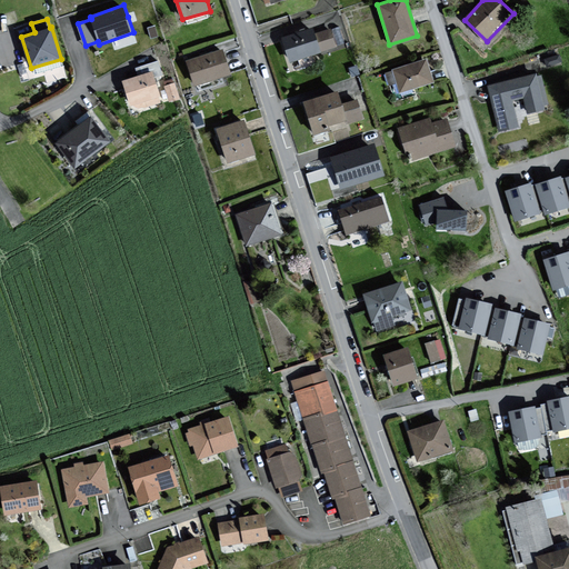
[(312,28),(283,38),(292,63),(338,48),(331,30),(316,36),(312,28)]
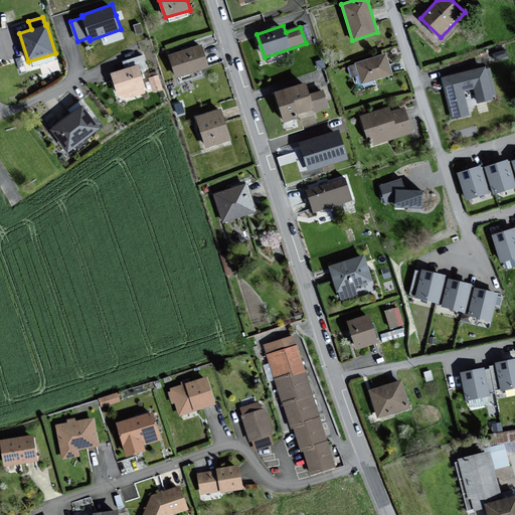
[(202,45),(170,55),(177,77),(209,67),(202,45)]
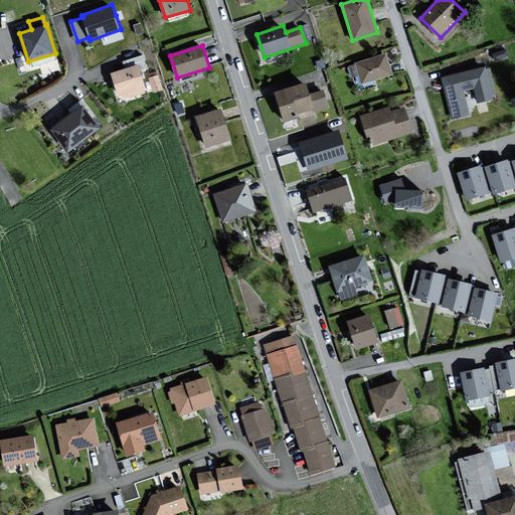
[(387,53),(357,61),(363,82),(393,74),(387,53)]
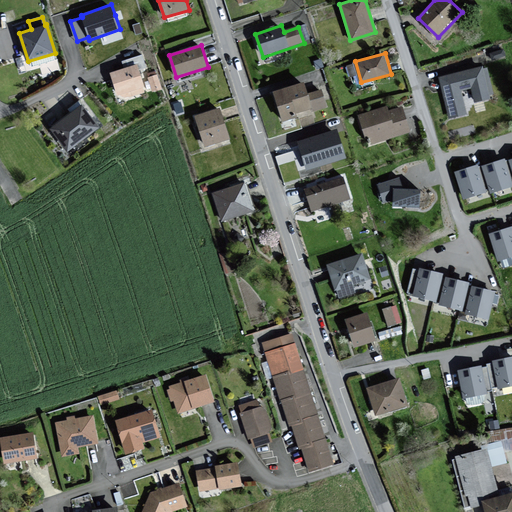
[(124,67),(109,72),(120,103),(146,95),(138,71),(148,68),(144,54),(122,61),(124,67)]
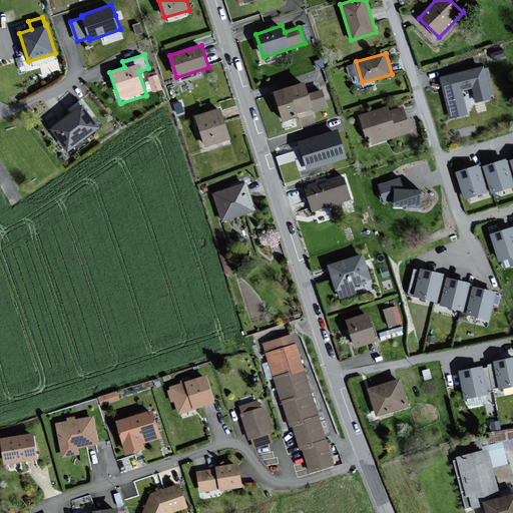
[(488,66),(440,78),(450,119),(468,114),(463,91),(474,89),(478,102),(496,98),(488,66)]
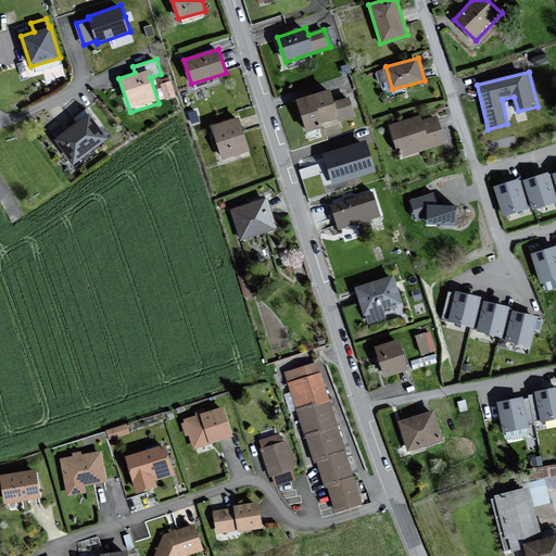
[(163,91),(165,91),(166,96),(175,93),(171,77),(160,79),(163,91)]
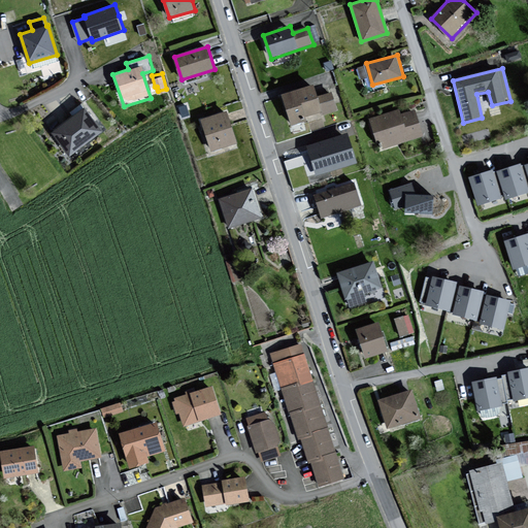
[(315,86),(284,95),(292,124),(305,120),(304,116),(324,109),(325,112),(336,109),(331,94),(318,98),(315,86)]
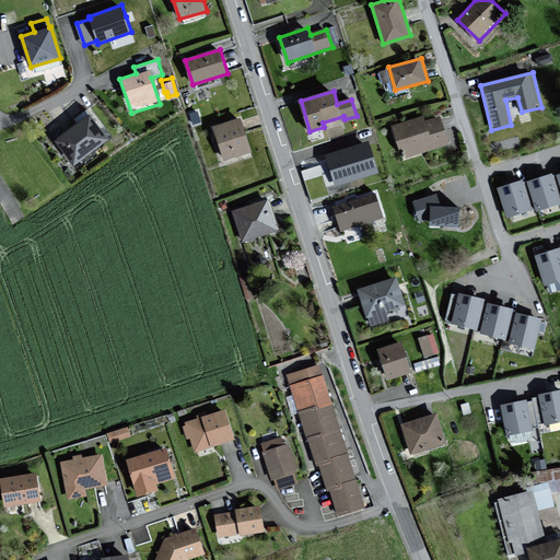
[(107,138),(90,116),(56,142),(74,164),(107,138)]
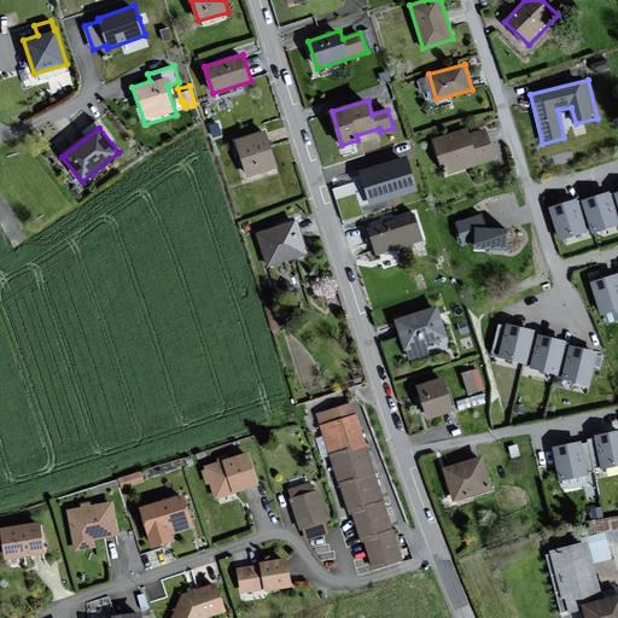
[(467,128),(433,138),(441,167),(448,165),(450,173),(495,161),(485,129),(468,134),(467,128)]
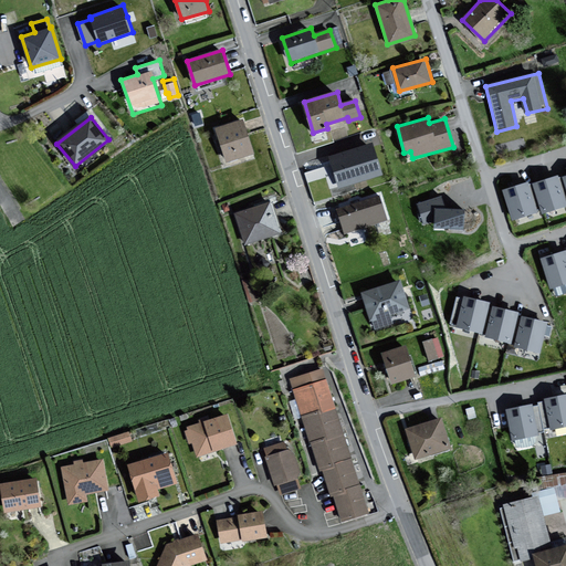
[(242,119),(217,128),(228,160),(252,153),(242,119)]
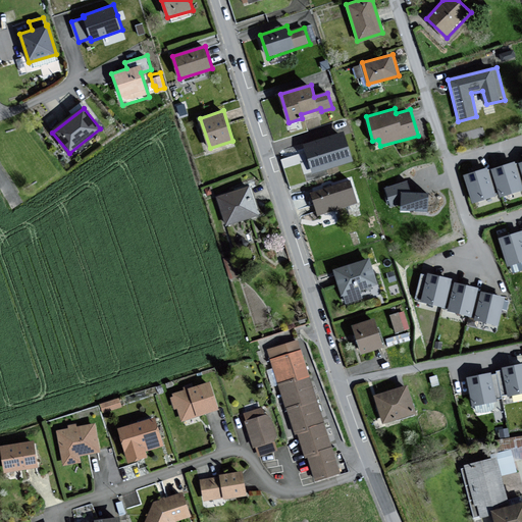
[(345,131),(303,143),(313,174),(354,161),(345,131)]
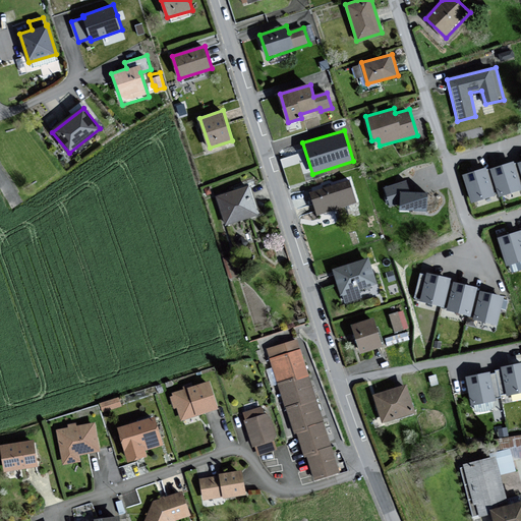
[(520,188),(520,185),(514,162),(491,169),(500,195),(520,188)]
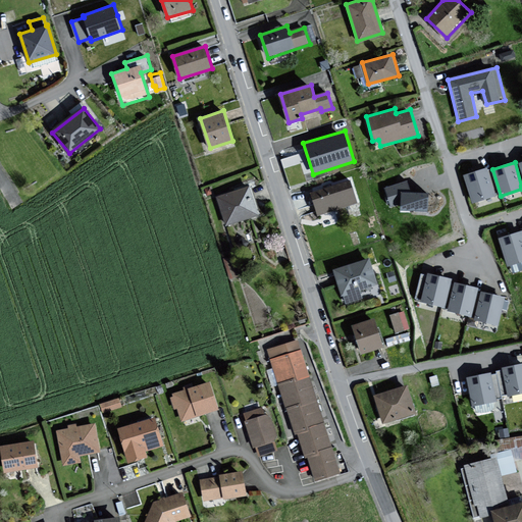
[(496,196),(487,168),(465,175),(473,202),(496,196)]
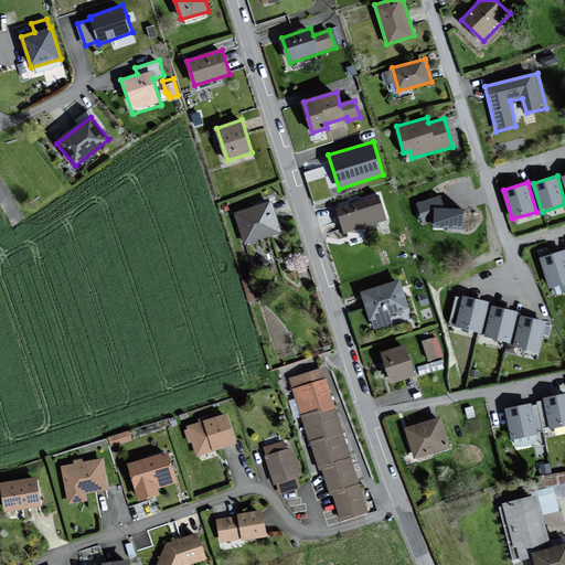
[(443,195),(417,204),(423,224),(434,221),(435,227),(462,228),(466,209),(445,206),(443,195)]
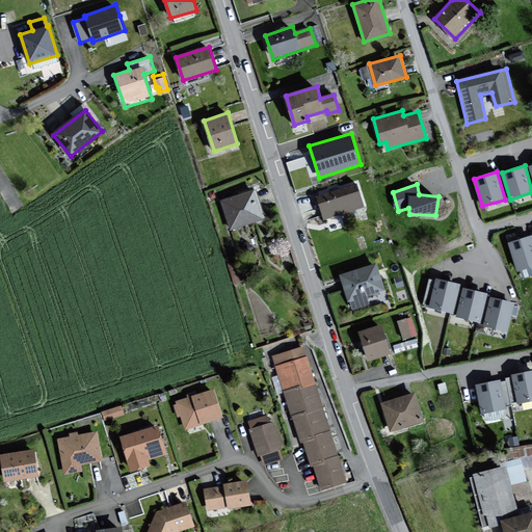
[(356,185),(318,196),(324,218),(363,207),(356,185)]
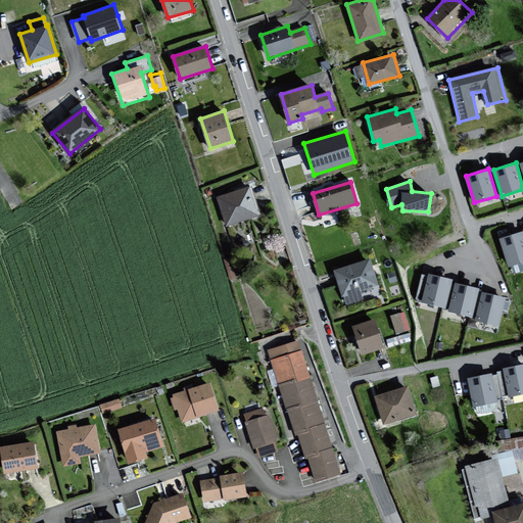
[(250,188),(217,199),(226,226),(259,215),(250,188)]
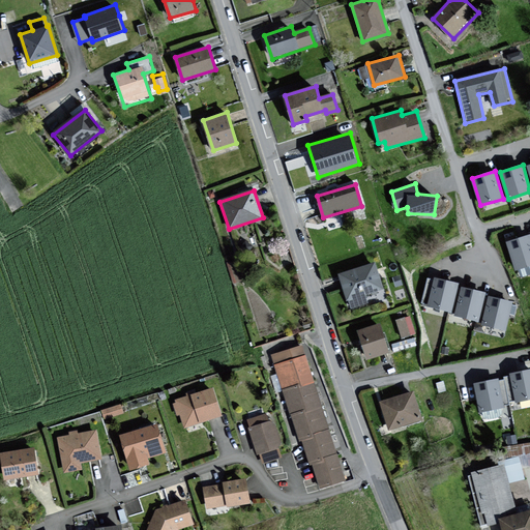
[(529,264),(529,234),(507,242),(516,269),(529,264)]
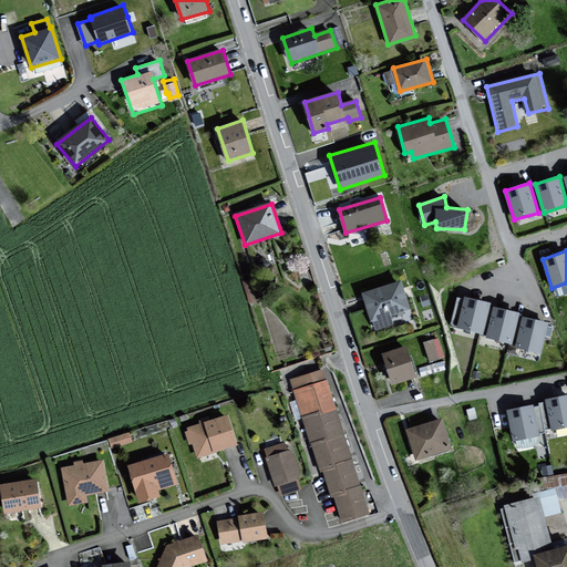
[(402,281),(363,292),(371,321),(373,320),(377,329),(393,323),(391,316),(410,310),(402,281)]
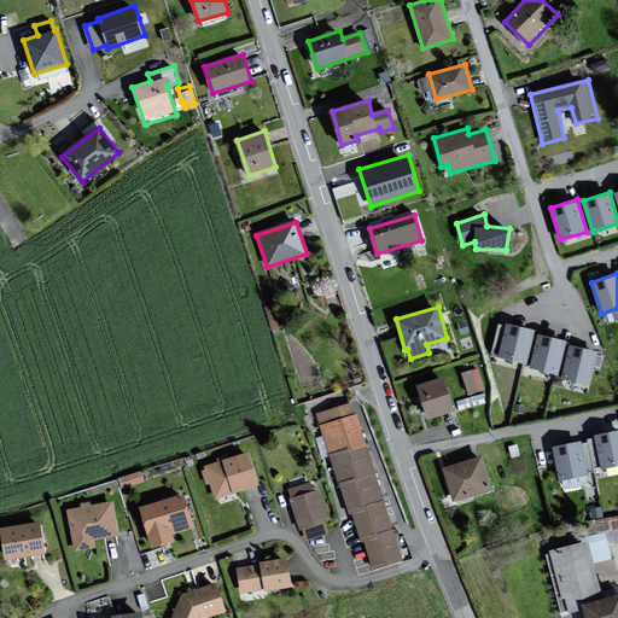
[(535,331),(507,324),(500,357),(528,363),(535,331)]
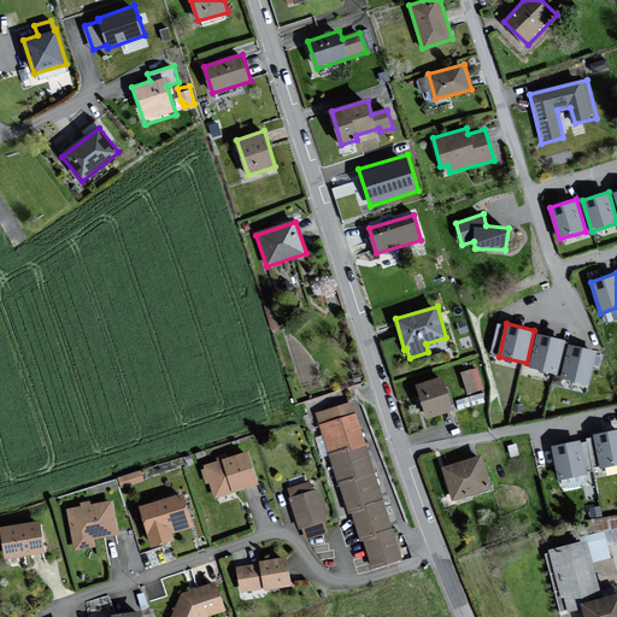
[(566,340),(539,334),(530,366),(558,374),(566,340)]
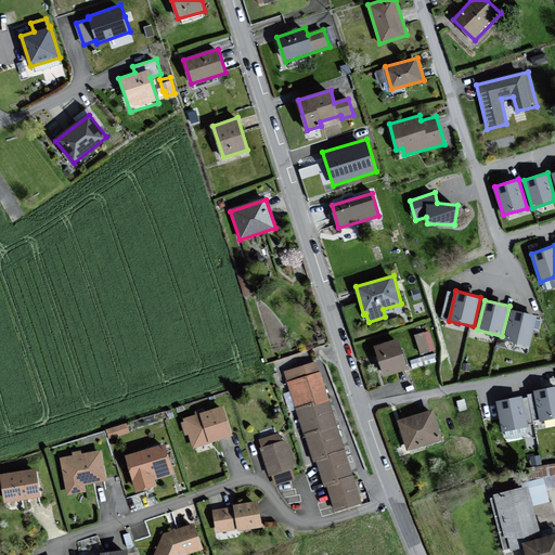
[(538,315),(513,310),(505,339),(530,345),(538,315)]
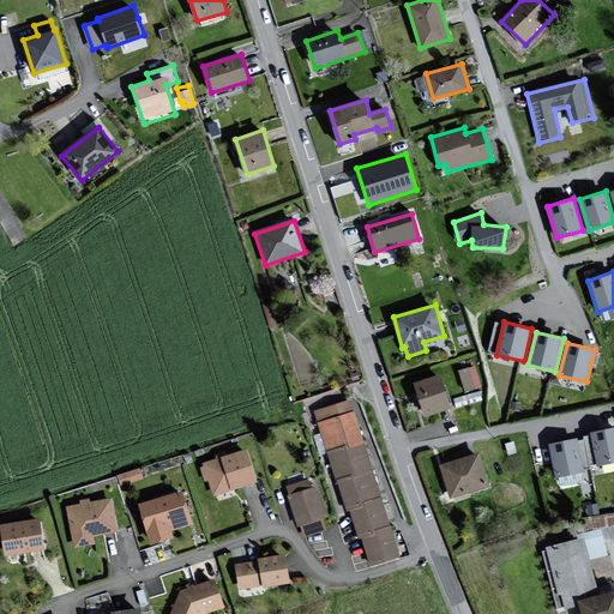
[(458,367),(464,389),(482,384),(476,362),(458,367)]
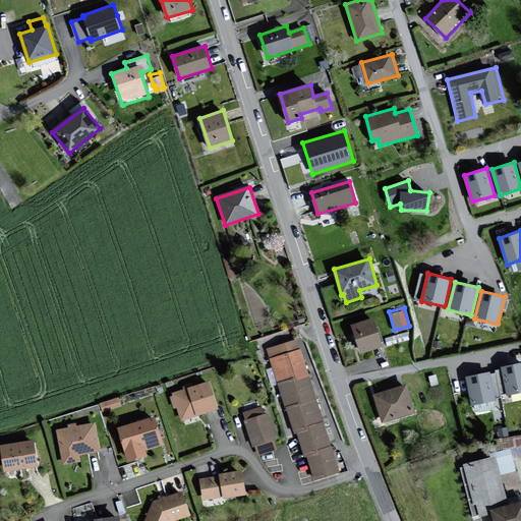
[(372,319),(352,326),(361,354),(383,347),(372,319)]
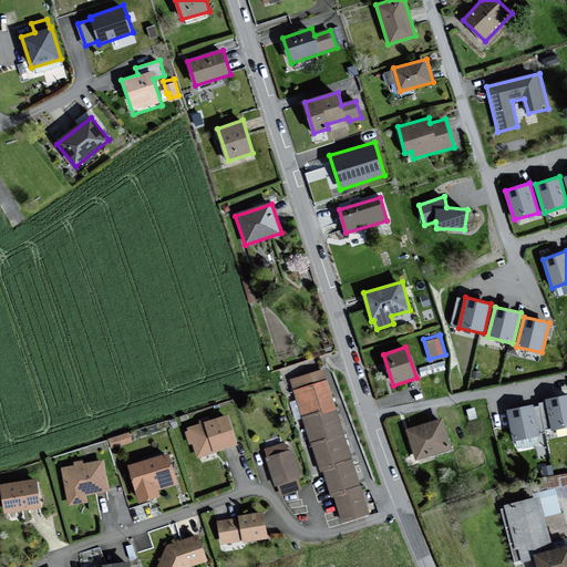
[(325,370),(291,380),(295,390),(328,379),(325,370)]
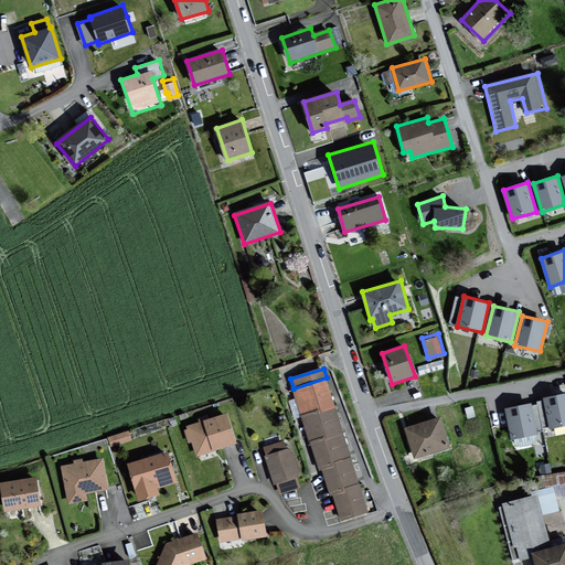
[(327,377),(294,388),(301,415),(319,409),(320,413),(336,407),(327,377)]
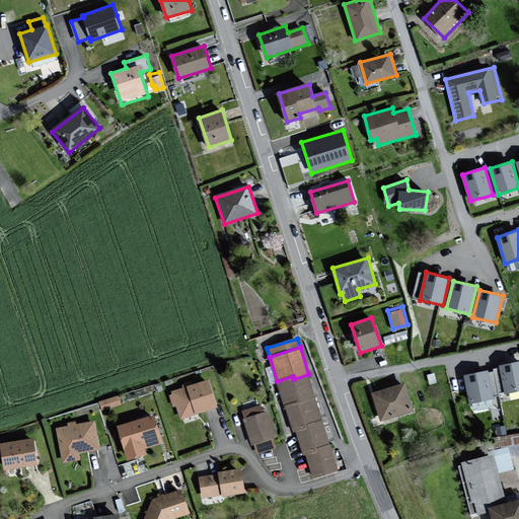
[(518,390),(518,362),(500,366),(506,393),(518,390)]
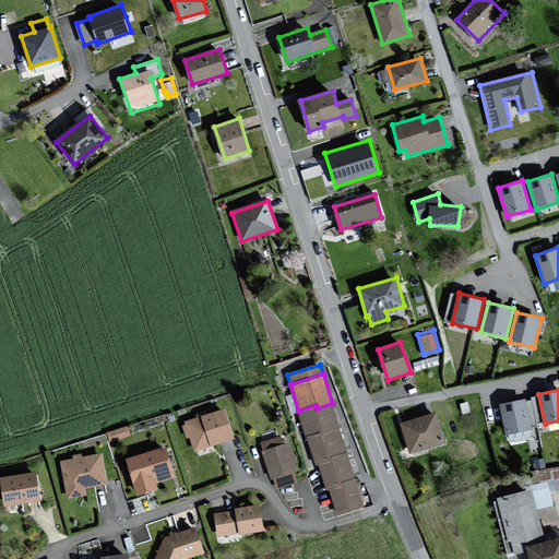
[(532,429),(525,400),(501,405),(508,435),(532,429)]
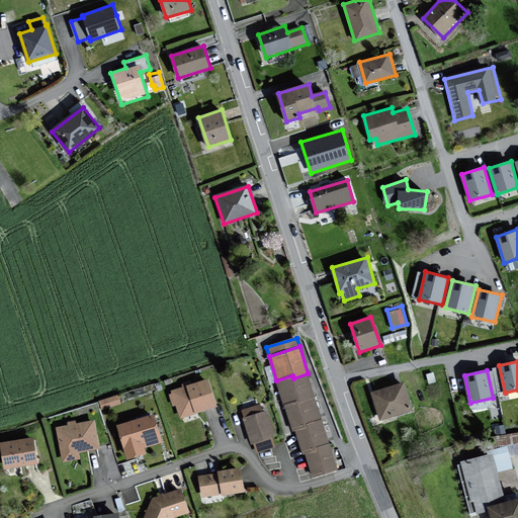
[(293,378),(292,375),(276,380),(284,405),(298,400),(299,403),(316,398),(308,373),(293,378)]
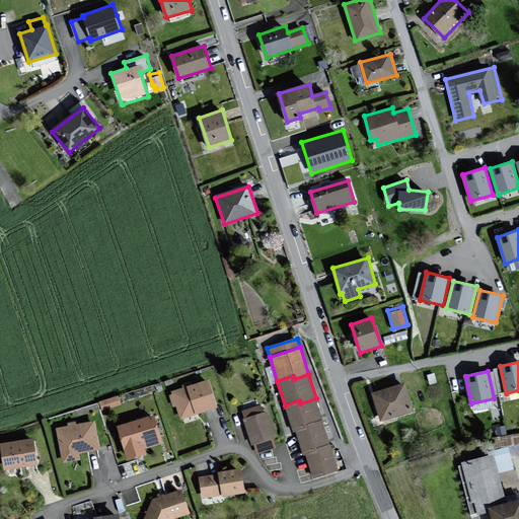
[(208,381),(183,389),(192,416),(216,409),(208,381)]
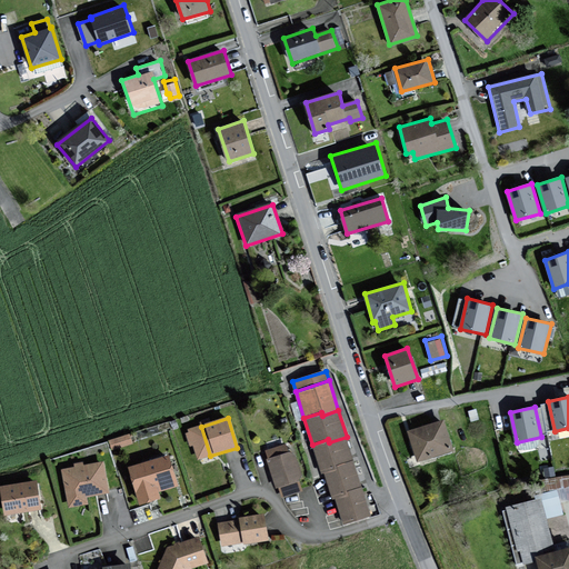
[(442,420),(408,432),(419,463),(453,451),(442,420)]
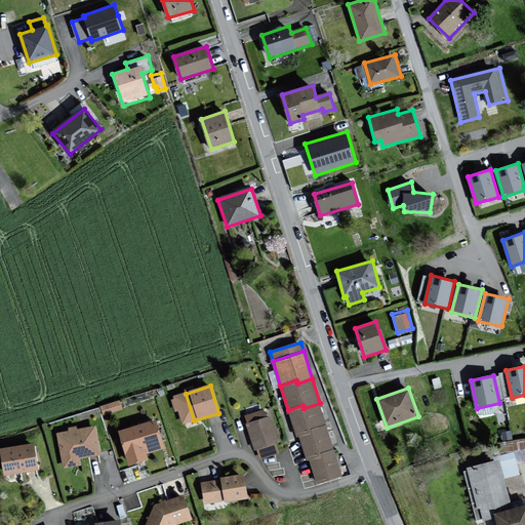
[(182,425),(194,420),(186,394),(171,398),(172,402),(169,403),(173,413),(177,412),(182,425)]
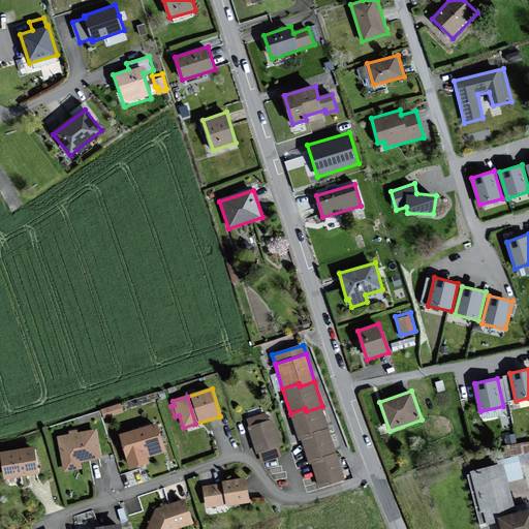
[(120,402),(101,406),(103,414),(122,409),(120,402)]
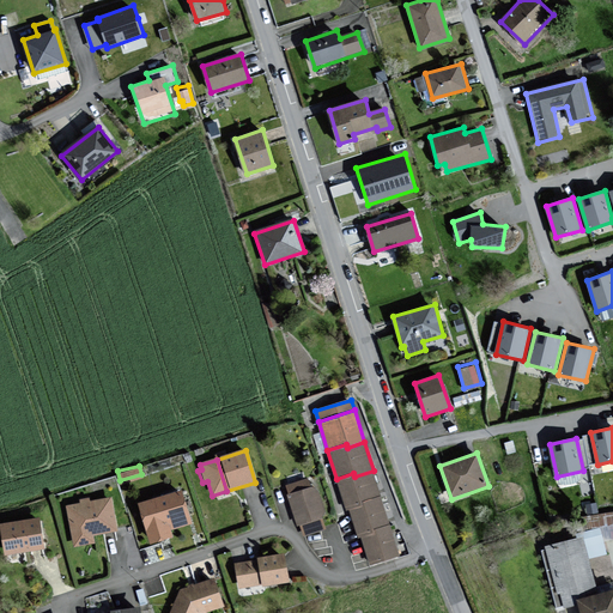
[(354,477),(353,473),(337,479),(346,510),(351,509),(364,505),(363,502),(381,496),(374,471),(354,477)]
